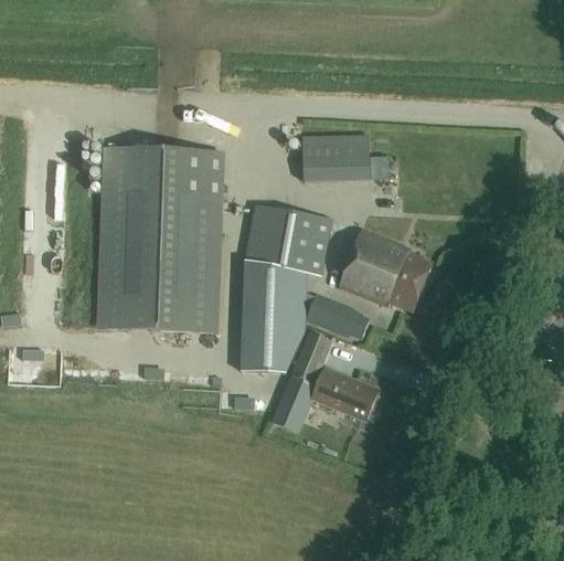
[(369,180),(368,135),(302,136),(304,181),(369,180)]
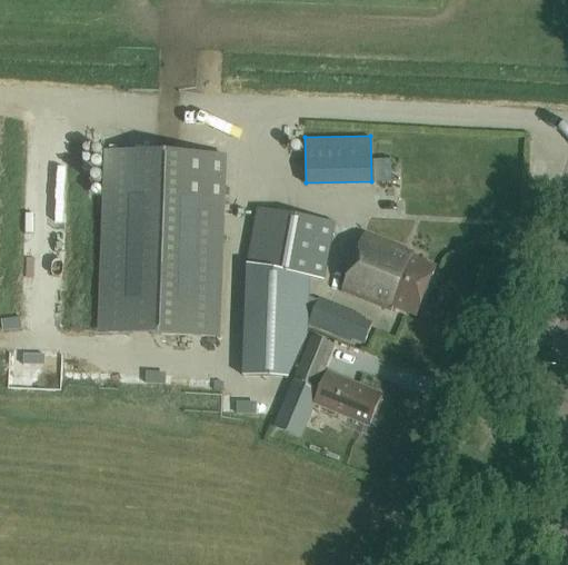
[(103,149),(97,331),(218,336),(225,154),(103,149)]
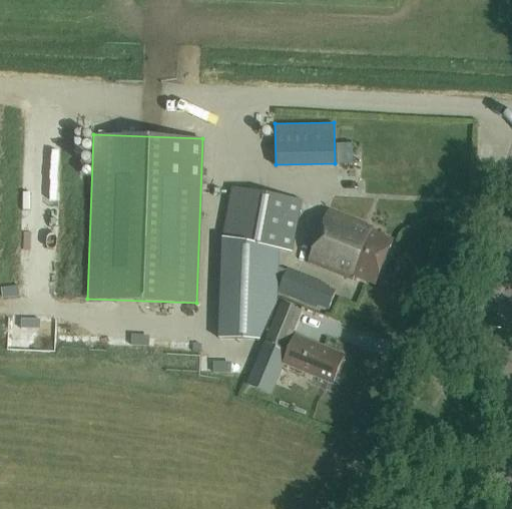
[(359,142),(342,143),(344,165),(361,164),(359,142)]
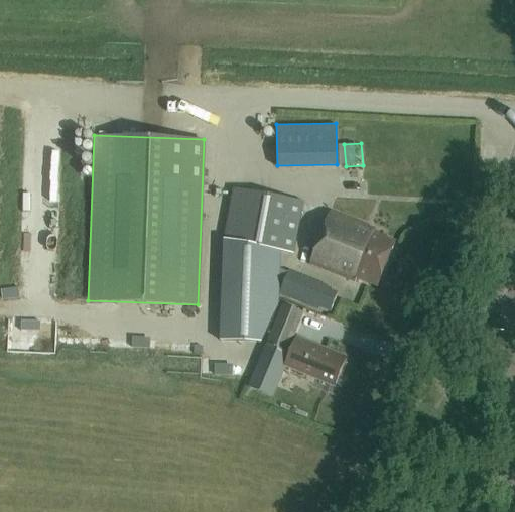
[(301,199),(245,187),(220,320),(252,327),(253,325),(270,328),(282,269),(280,267),(264,264),(265,262),(275,264),(278,248),(291,251),(301,199)]
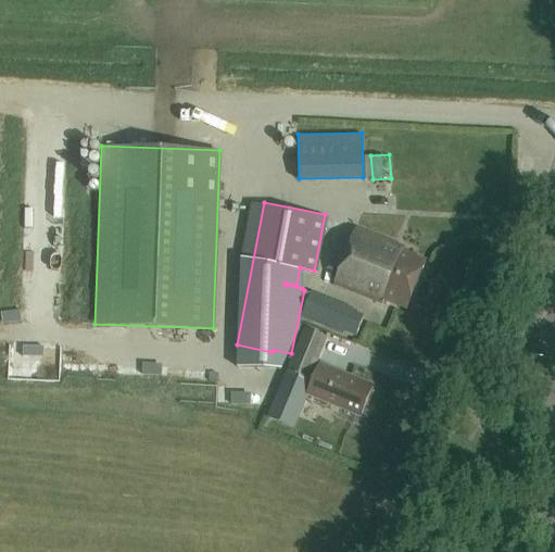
[(404,245),(356,225),(332,283),(381,302),(382,298),(406,306),(426,258),(403,248),(404,245)]
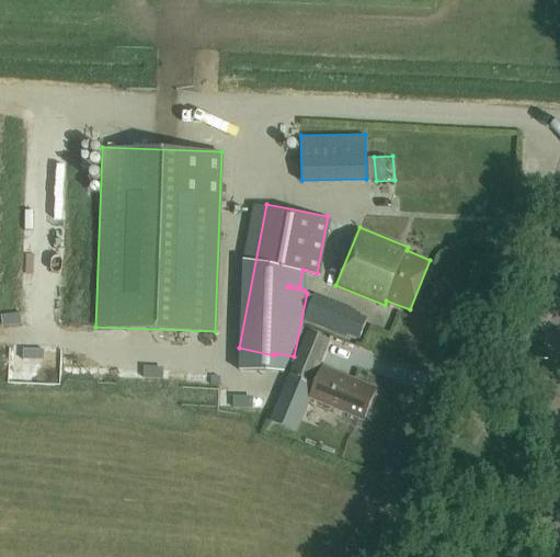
[(352,307),(315,291),(303,318),(341,333),(343,330),(356,336),(365,315),(352,309),(352,307)]
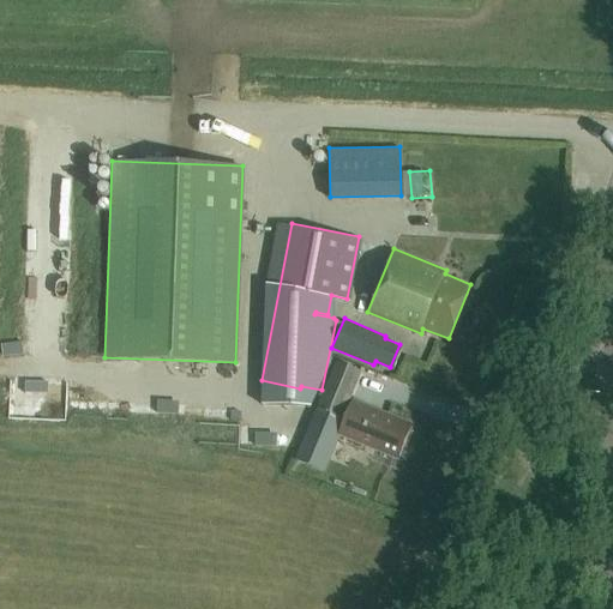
[(356,367),(335,359),(314,409),(342,420),(337,433),(396,457),(409,426),(383,416),(384,414),(344,397),(356,367)]
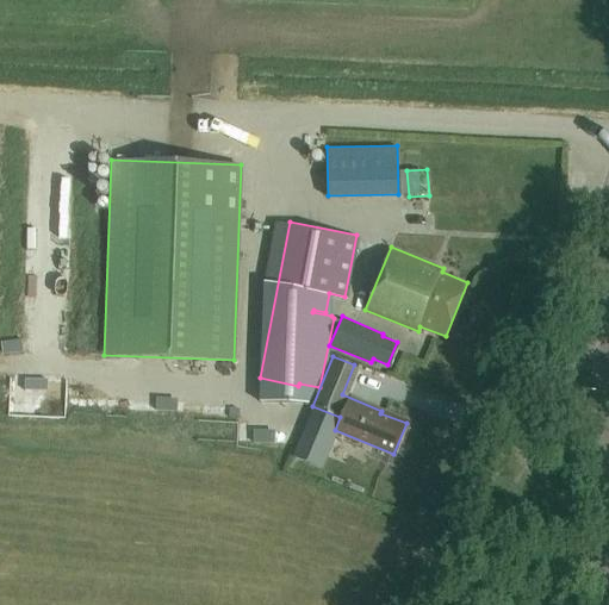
[(202,416),(221,417),(221,404),(202,404),(202,416)]
